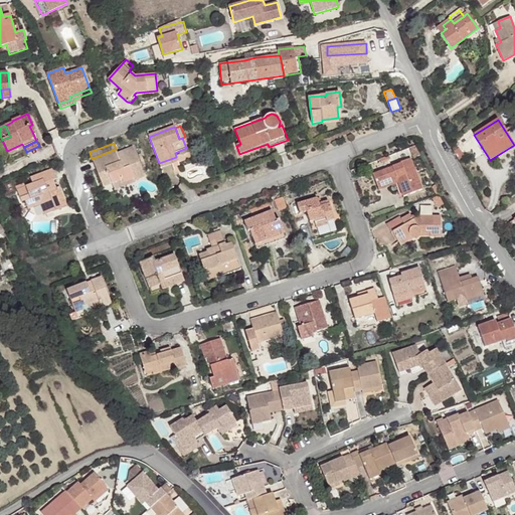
[(419,155),(414,146),(409,148),(413,158),(419,155)]
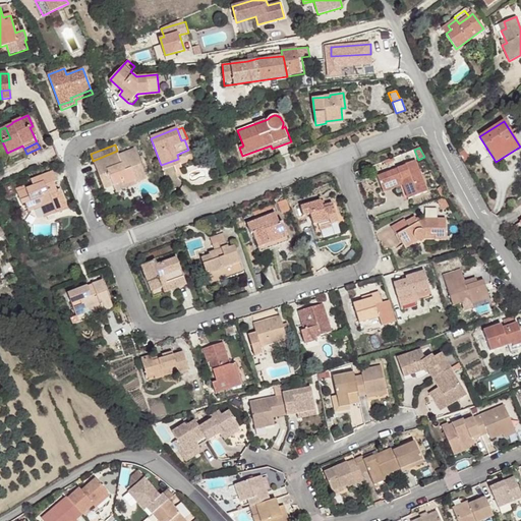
[(147,178),(134,149),(119,155),(117,151),(93,161),(104,189),(113,186),(124,182),(125,184),(135,180),(136,182),(147,178)]
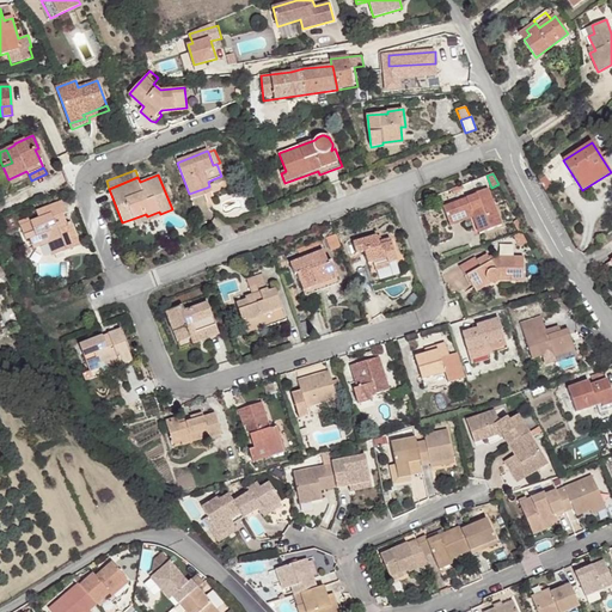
[(551,185),(544,176),(539,179),(544,190),(551,185)]
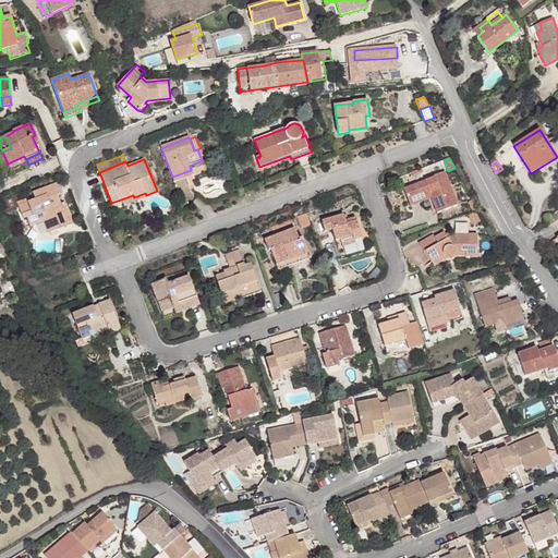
[(439,165),(431,168),(434,176),(443,171),(439,165)]
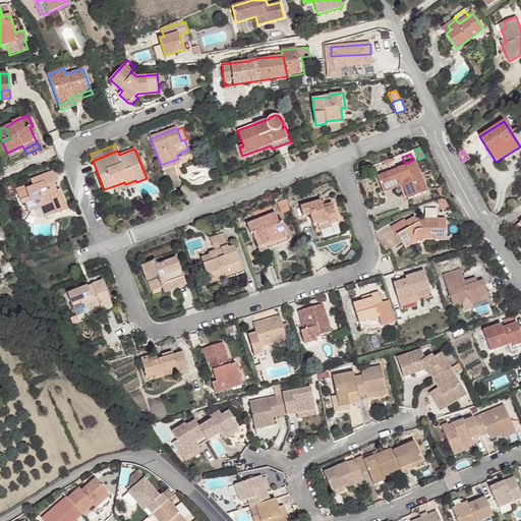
[(178,159),(161,165),(163,170),(180,163),(178,159)]
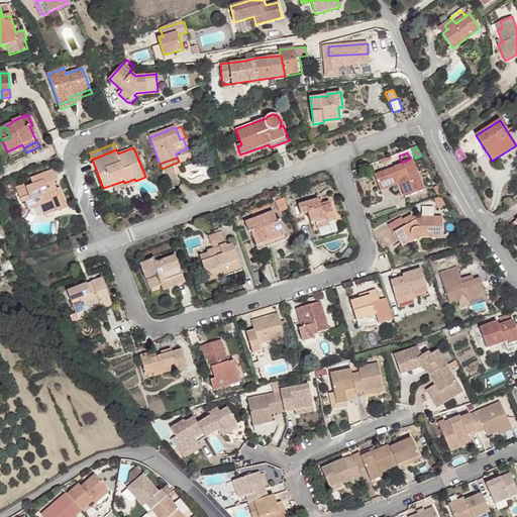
[(405,198),(423,190),(411,160),(402,163),(402,165),(374,176),(380,191),(400,184),(405,198)]
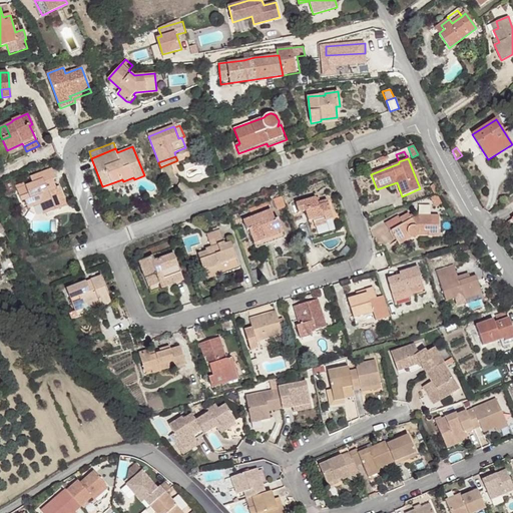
[(66,204),(58,185),(56,186),(53,178),(55,177),(51,168),(30,177),(33,183),(25,185),(17,189),(22,201),(25,200),(28,208),(40,203),(49,200),(52,209),(66,204)]
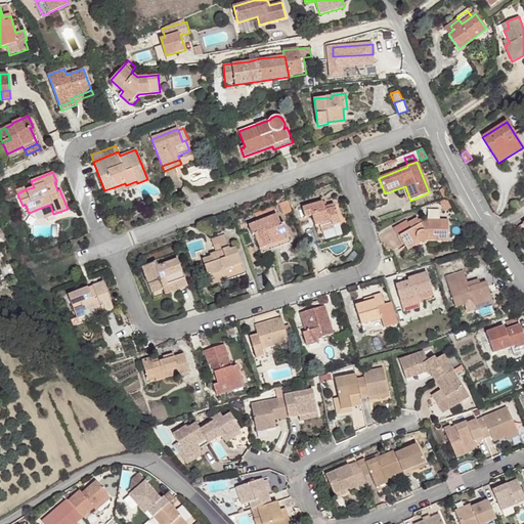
[(116,191),(137,183),(136,181),(126,185),(125,183),(114,187),(116,191)]
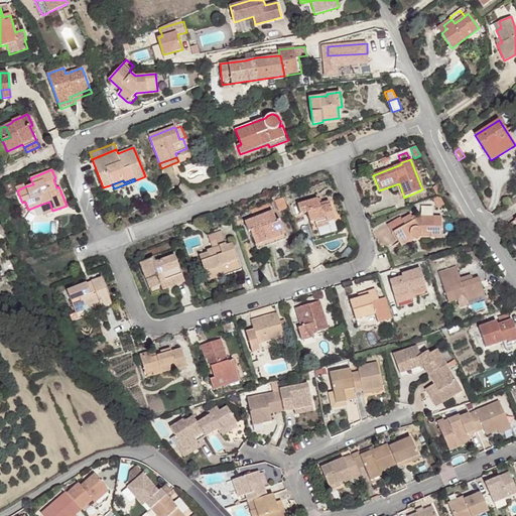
[(278,212),(287,209),(284,198),(275,201),(278,212)]
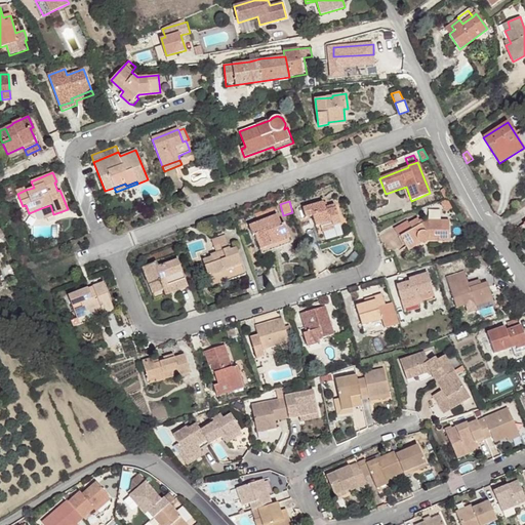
[(326,201),(323,202),(326,210),(335,208),(334,205),(327,207),(326,201)]
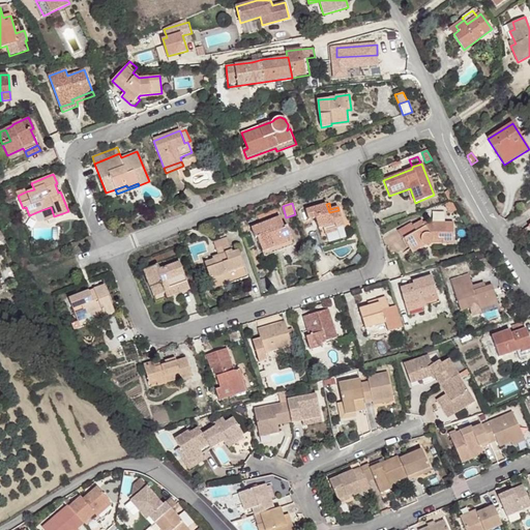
[(326,204),(305,210),(308,219),(316,217),(319,229),(324,227),(334,224),(336,228),(344,226),(339,210),(329,212),(326,204)]
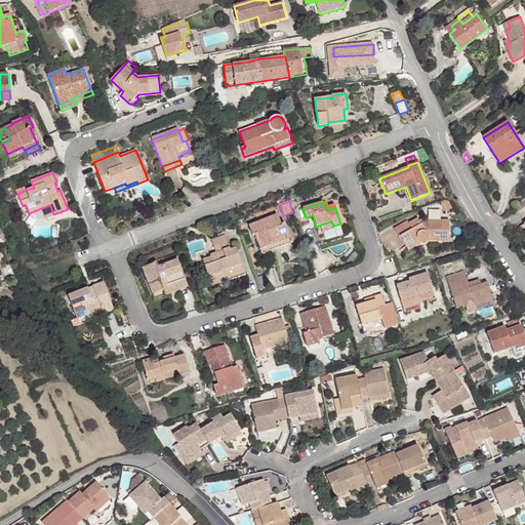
[(45,218),(53,214),(50,205),(41,208),(45,218)]
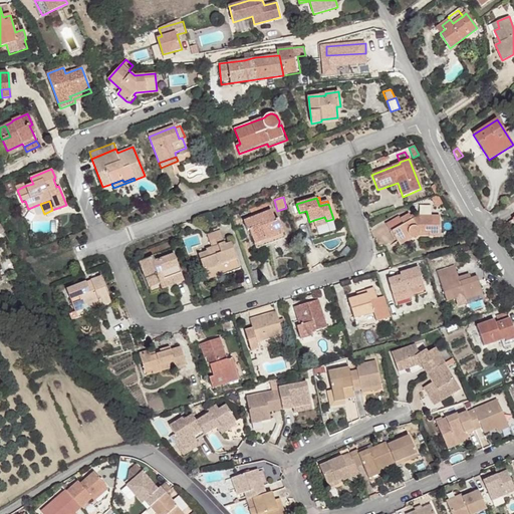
[(21,205),(16,209),(19,213),(25,209),(21,205)]
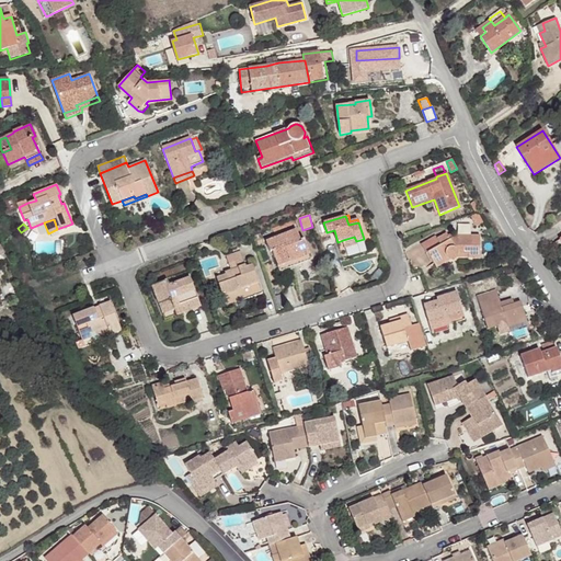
[(301,241),(297,230),(266,242),(270,251),(272,251),(278,266),(309,253),(305,240),(301,241)]
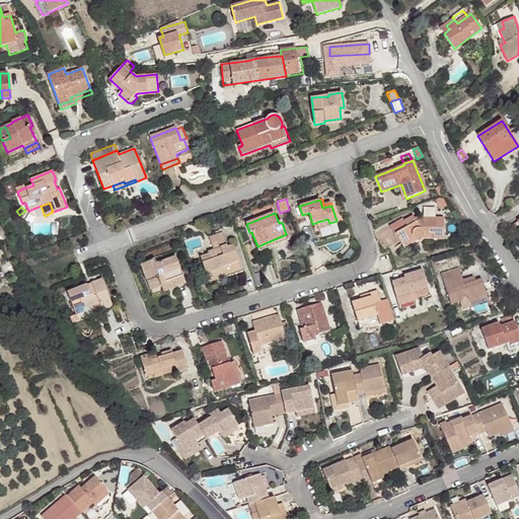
[(394,234),(395,234),(401,244),(412,238),(414,238),(416,240),(418,240),(420,240),(423,238),(424,237),(424,235),(433,235),(433,238),(443,238),(443,218),(423,218),(417,222),(413,216),(404,221),(402,218),(389,226),(394,234)]
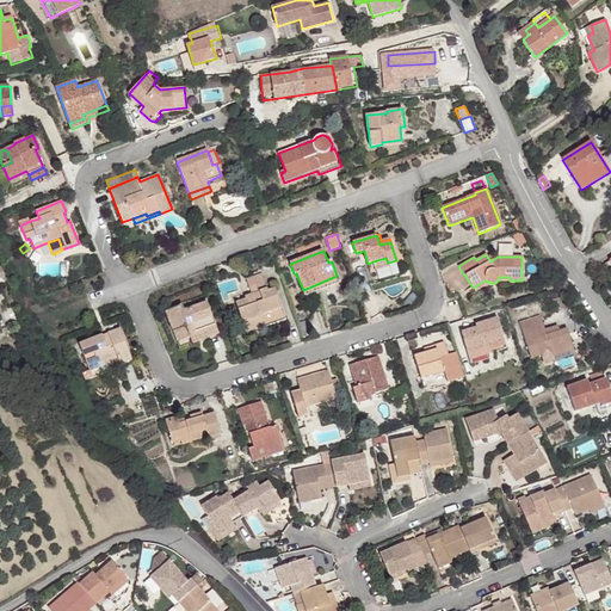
[(236,302),(246,332),(285,319),(275,290),(267,291),(261,275),(247,279),(252,294),(245,297),(246,298),(236,302)]
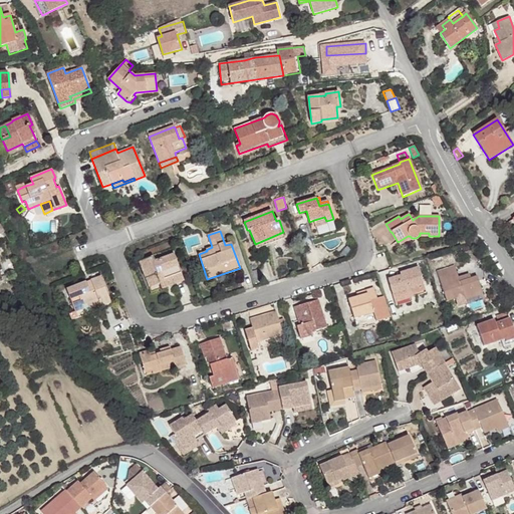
[(408,236),(398,242),(400,245),(412,238),(410,236),(408,236)]
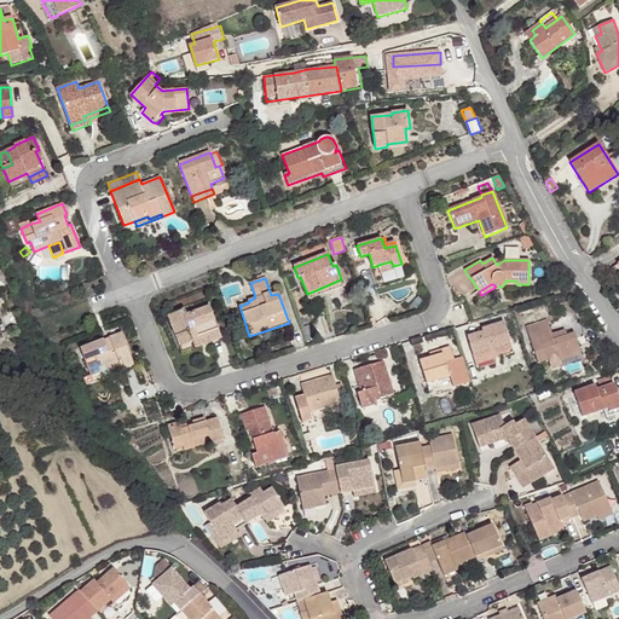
[(553,288),(555,295),(566,291),(561,284),(553,288)]
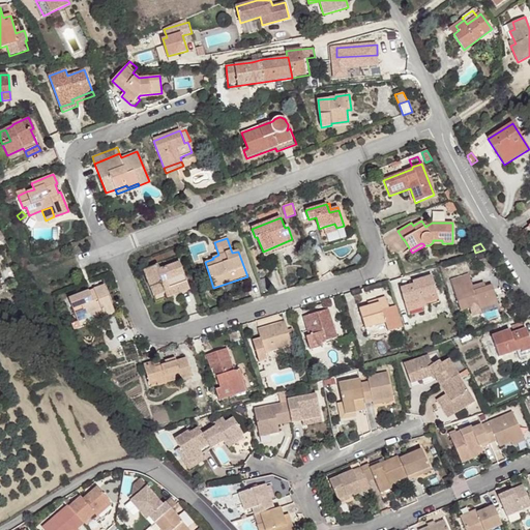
[(157,265),(144,270),(155,302),(189,290),(179,263),(159,270),(157,265)]
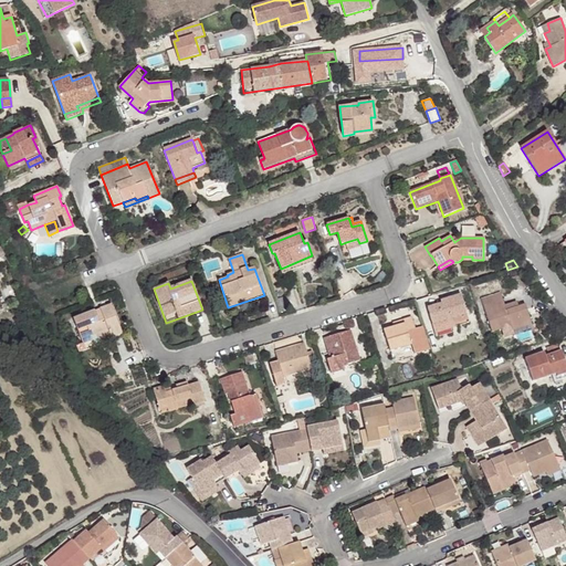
[(532,324),(525,304),(517,306),(516,302),(504,305),(500,293),(481,299),(492,332),(502,329),(500,325),(510,322),(512,329),(532,324)]
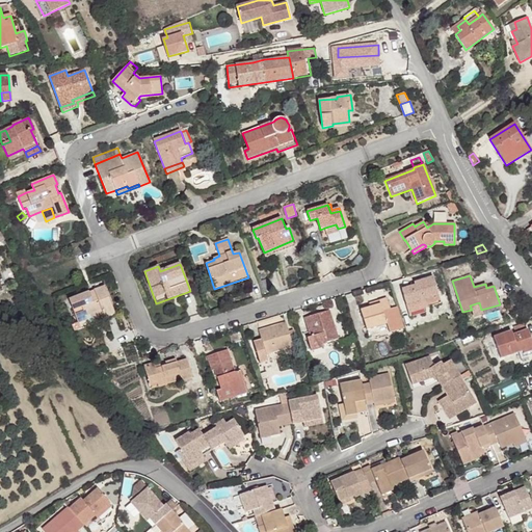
[(439,295),(433,276),(415,283),(416,286),(402,290),(409,313),(426,308),(425,304),(423,300),(439,295)]
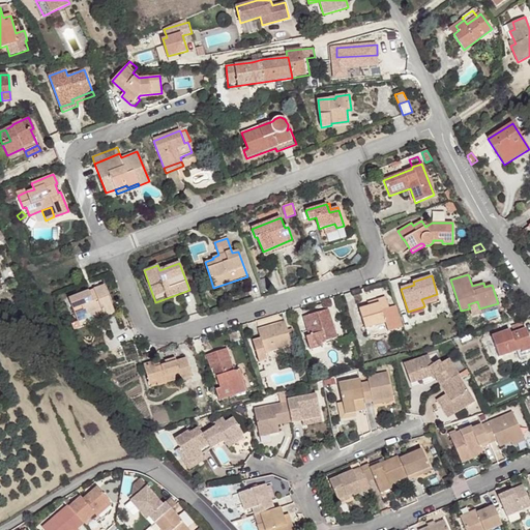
[(272,287),(270,277),(258,281),(261,290),(272,287)]
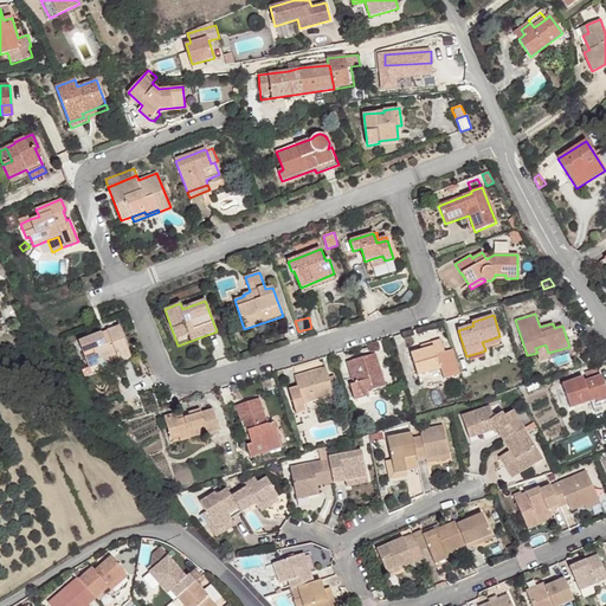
[(118,361),(130,356),(120,327),(108,331),(109,335),(103,337),(102,334),(78,342),(89,368),(98,365),(97,360),(103,358),(115,354),(118,361)]
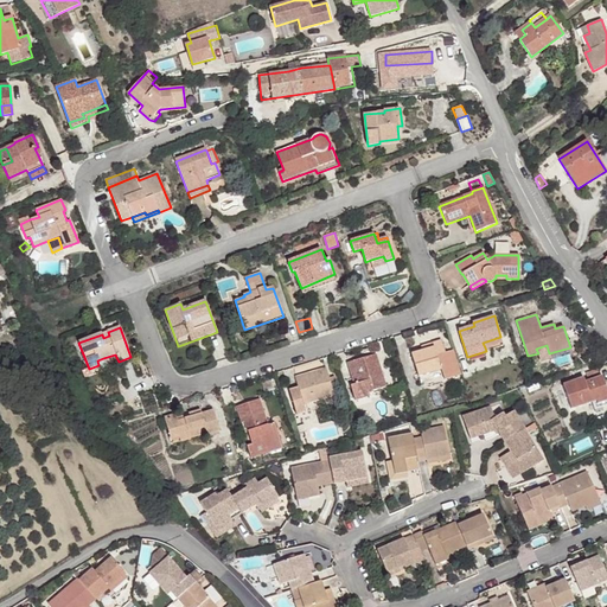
[(503,342),(500,337),(483,343),(485,347),(503,342)]
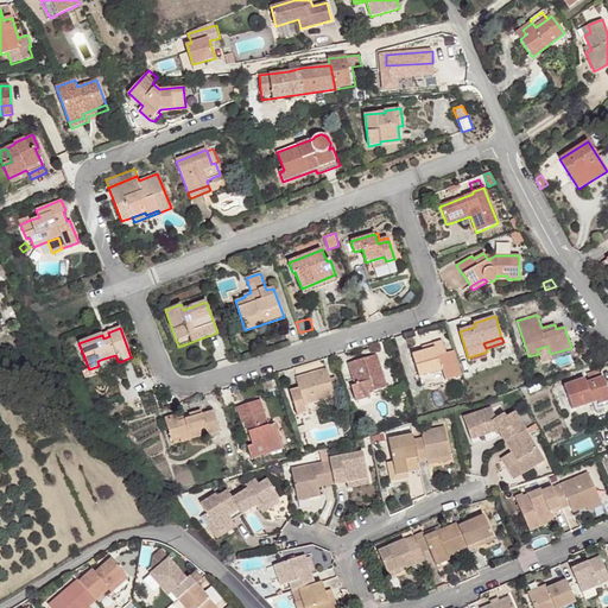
[(455,350),(445,353),(442,341),(434,343),(435,348),(424,352),(412,355),(422,384),(444,377),(445,379),(462,374),(455,350)]
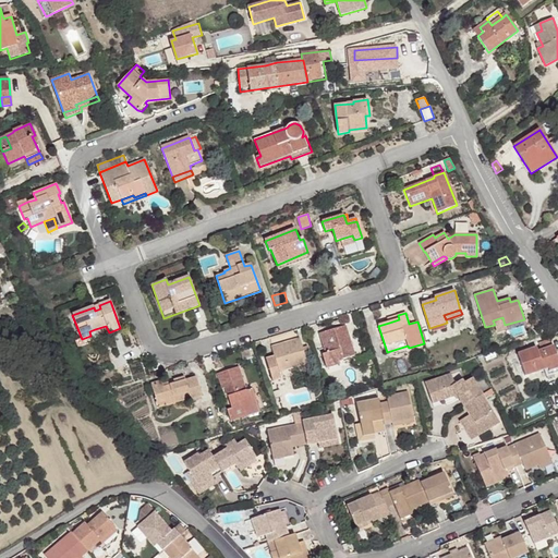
[(493,320),(495,325),(497,332),(507,330),(505,325),(502,317),(493,320)]
